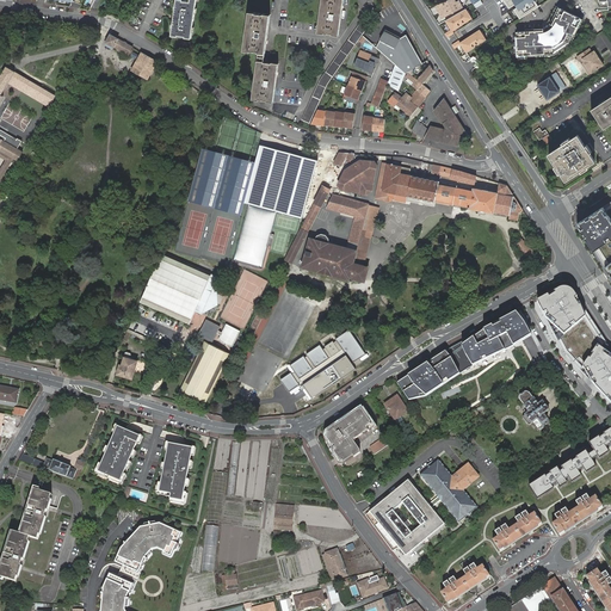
[(190,0),(191,0),(184,0),(177,0),(172,36),(191,38),(196,0),(190,0)]
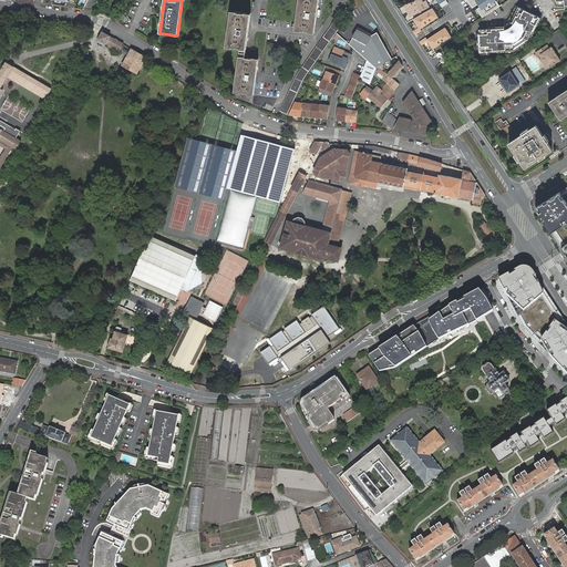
[(298,0),(295,30),(315,32),(319,0),(298,0)]
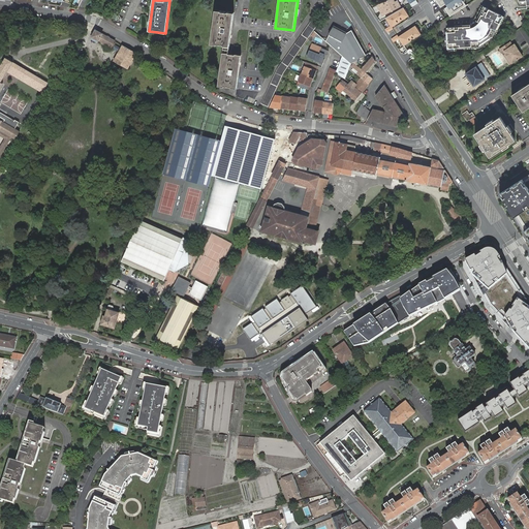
[(401,6),(397,0),(387,0),(377,5),(383,16),(401,6)]
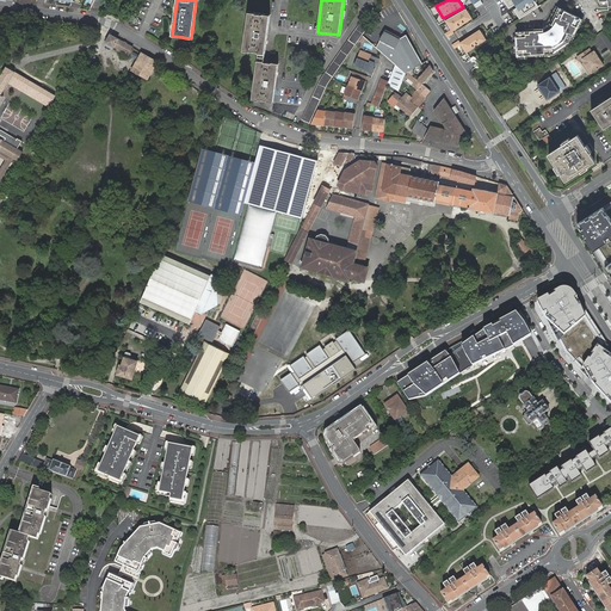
[(501,0),(507,8),(512,5),(514,8),(512,10),(518,19),(537,7),(531,0),(501,0)]
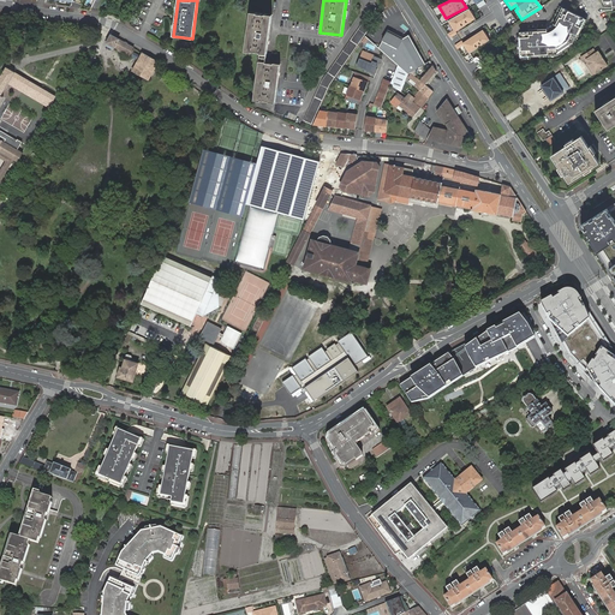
[(544,28),(526,29),(526,33),(518,34),(520,57),(557,53),(575,42),(585,18),(556,6),(549,24),(563,30),(560,40),(553,43),(545,45),(544,28)]
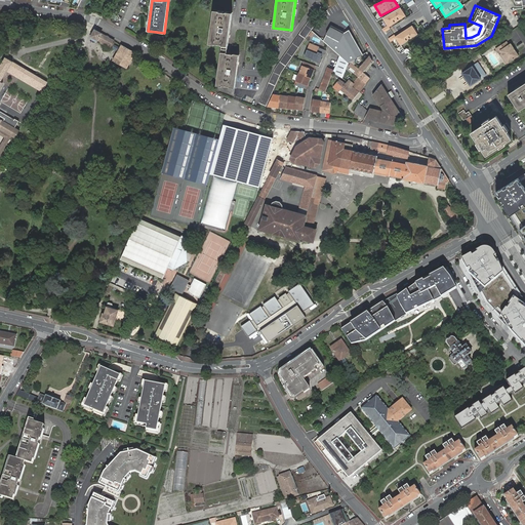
[(399,7),(381,18),(387,27),(384,29),(385,32),(406,17),(399,7)]
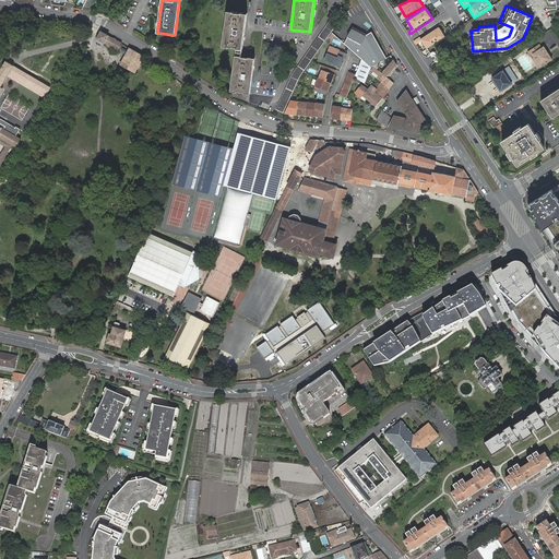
[(247,13),(228,11),(223,46),(237,48),(230,91),(251,94),(256,58),(241,57),(247,13)]
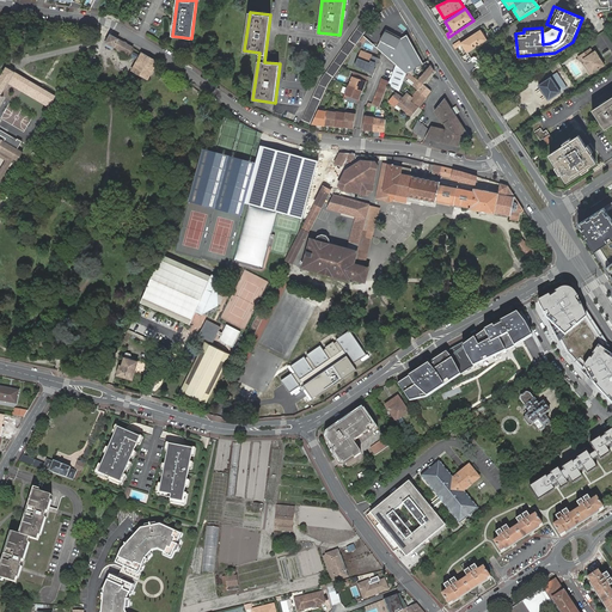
[(372,24),(365,19),(322,78),(303,121),(311,124),(330,81),(372,24)]
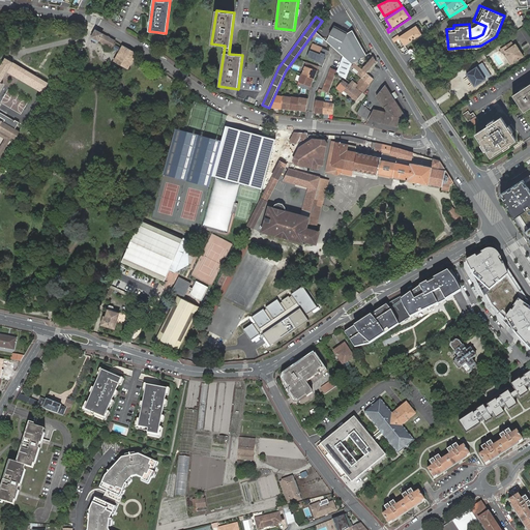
[(396,34),(392,37),(395,41),(400,39),(404,46),(420,34),(414,26),(399,36),(396,34)]
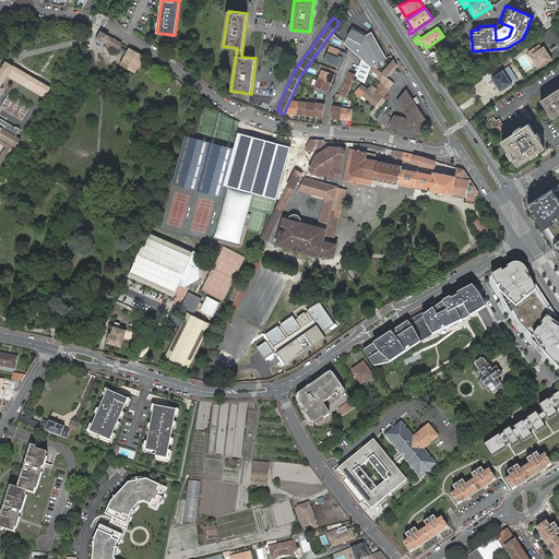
[(353,28),(351,34),(346,44),(363,59),(364,58),(373,34),(372,33),(367,34),(353,28)]
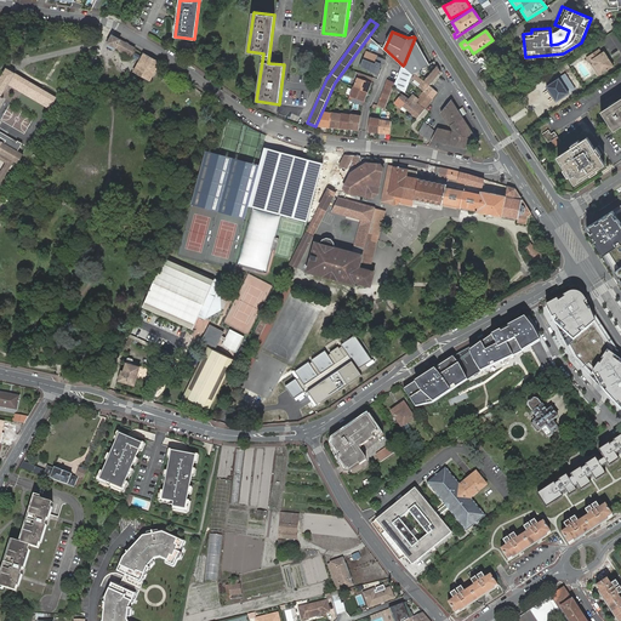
[(135,49),(113,35),(108,44),(131,56),(135,49)]
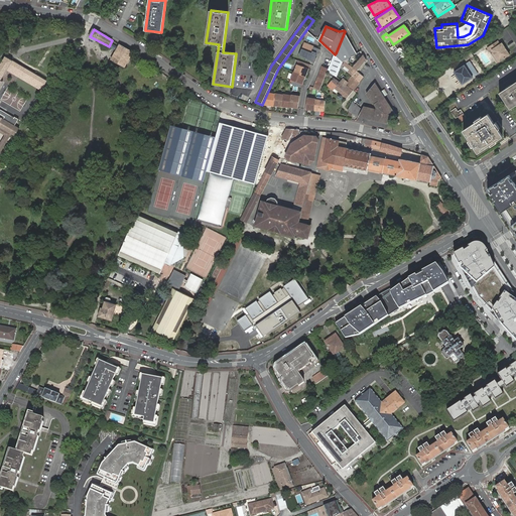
[(357,53),(345,31),(336,53),(345,60),(357,53)]
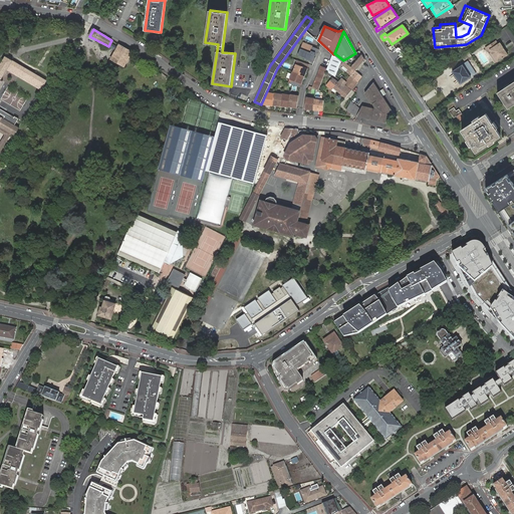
[(308,34),(305,39),(312,44),(316,39),(308,34)]
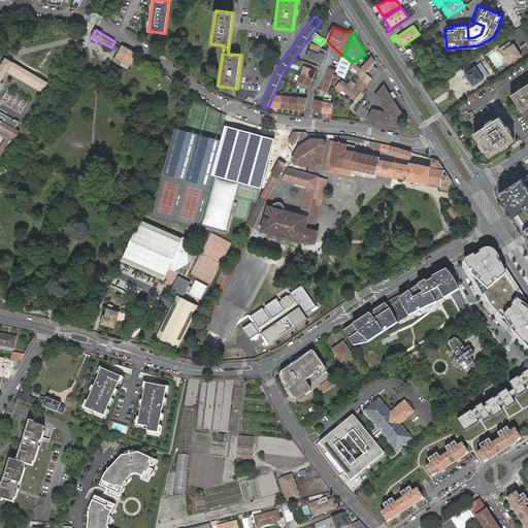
[(512,41),(501,48),(503,52),(505,51),(514,63),(524,56),(516,43),(515,44),(512,41)]
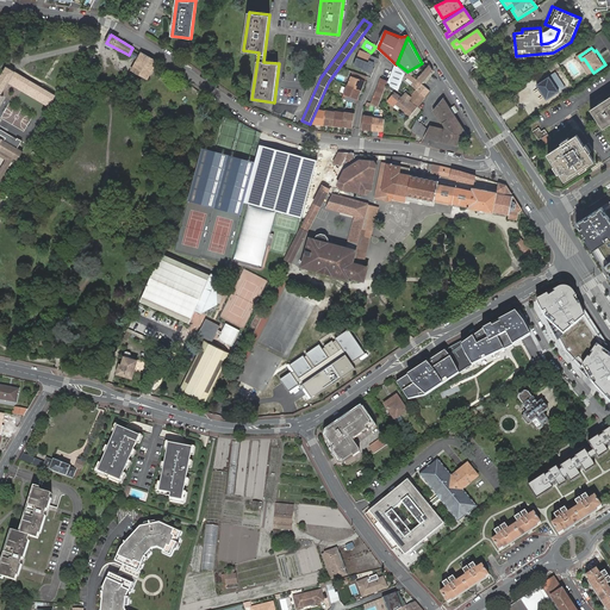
[(371,72),(373,64),(369,62),(371,60),(378,63),(379,57),(360,50),(354,66),(371,72)]
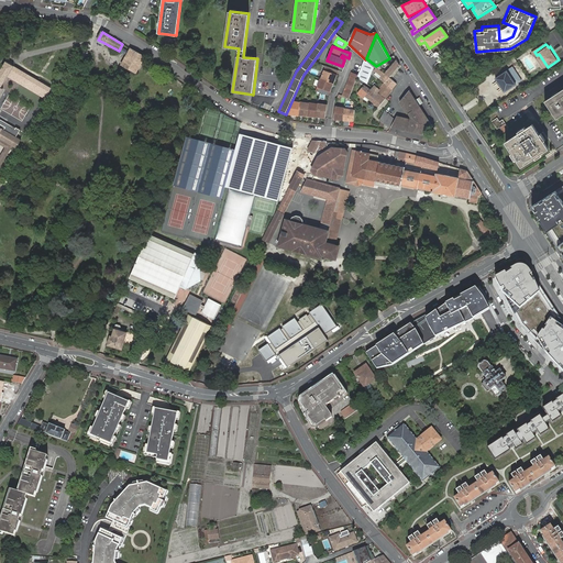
[(145,57),(131,48),(122,65),(136,73),(145,57)]
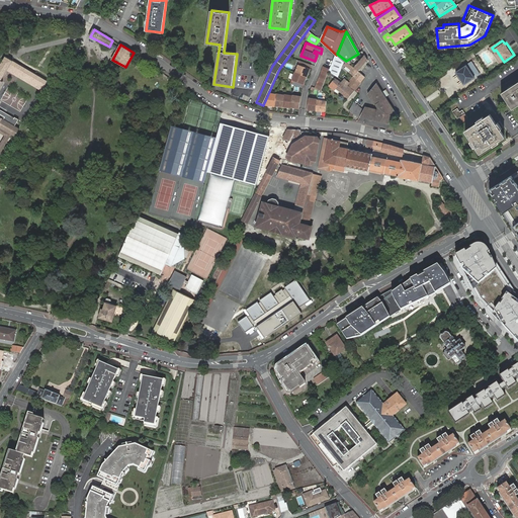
[(496,50),(494,51),(502,63),(504,62),(496,50)]
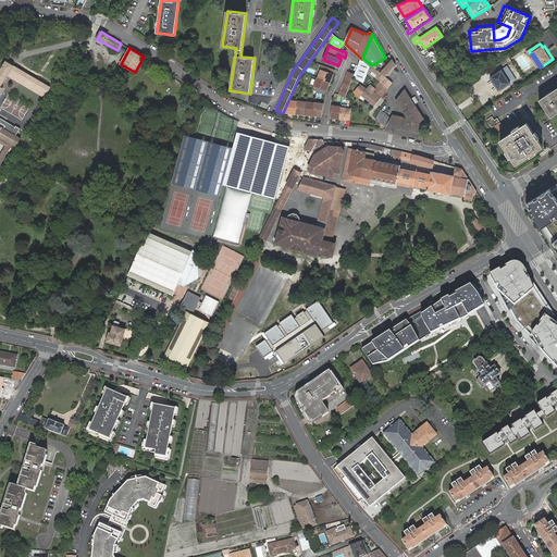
[(362,58),(361,59),(355,74),(354,76),(363,82),(370,66),(372,65),(362,58)]
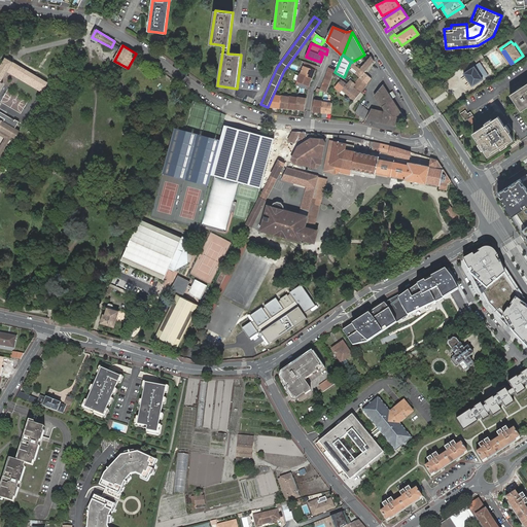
[(375,60),(372,55),(360,69),(364,72),(375,60)]
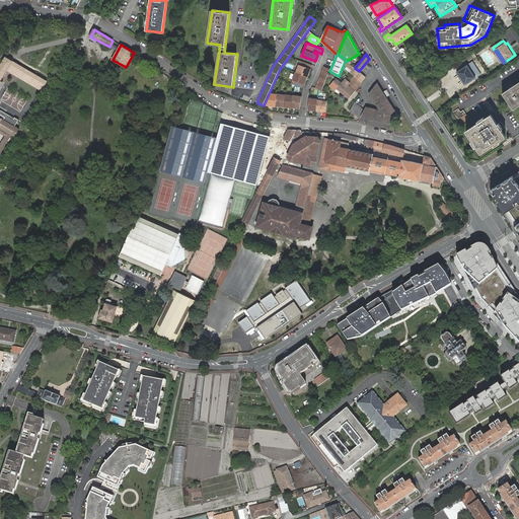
[(0,129),(9,135),(13,137),(18,128),(14,125),(18,118),(14,117),(13,118),(0,109),(0,84),(2,81),(0,80),(0,79),(6,70),(8,67),(24,76),(28,69),(5,56),(0,64),(0,129)]
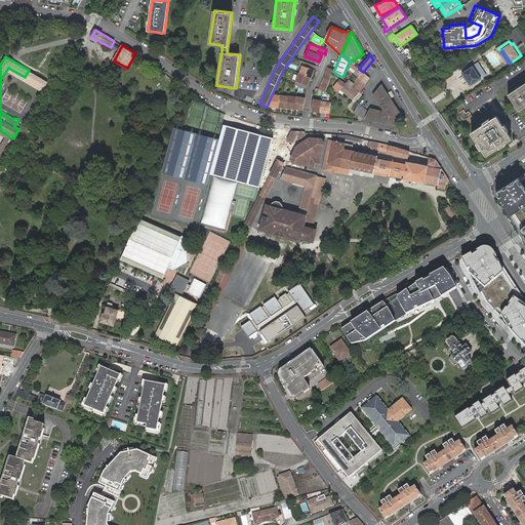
[(312,78),(315,70),(309,67),(311,64),(304,62),(299,73),(294,84),(301,86),(303,83),(309,85),(312,77),(312,78)]
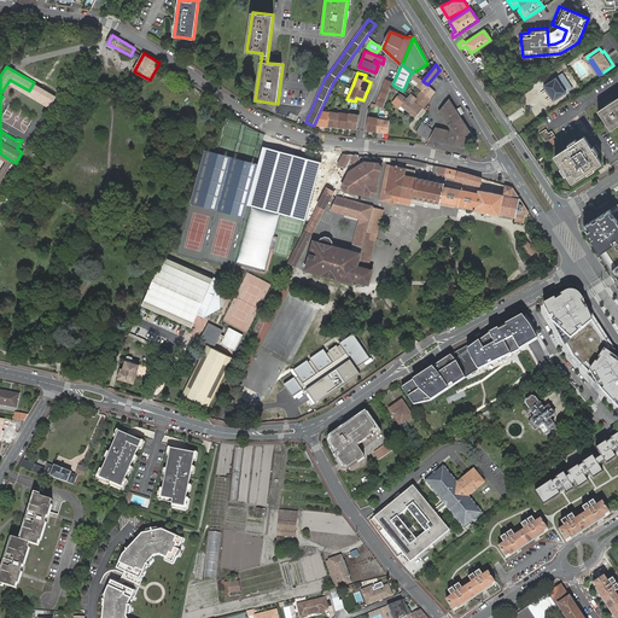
[(423,81),(414,74),(413,77),(414,79),(412,82),(423,91),(421,92),(430,98),(436,92),(427,85),(423,81)]
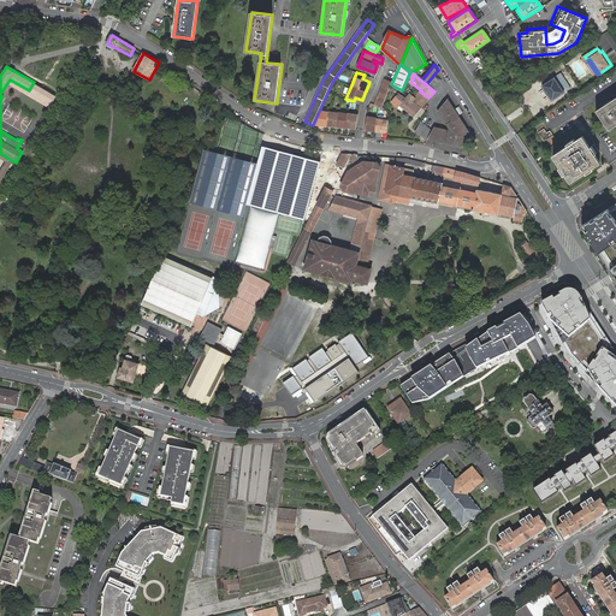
[(544,88),(550,98),(551,101),(564,93),(555,77),(542,86),(544,88)]
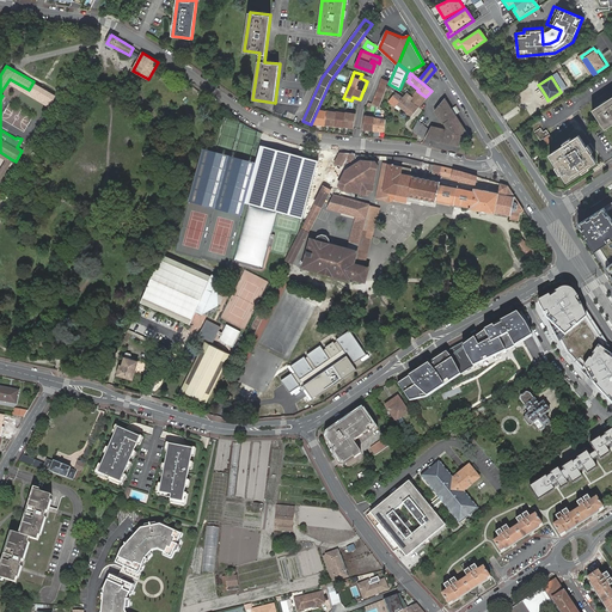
[(372,103),(380,106),(387,87),(389,84),(390,81),(383,78),(372,103)]
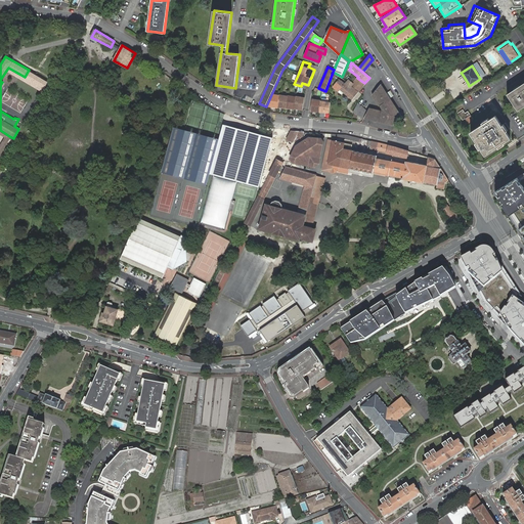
[(35,83),(25,77),(8,68),(6,71),(41,90),(43,88),(35,83)]
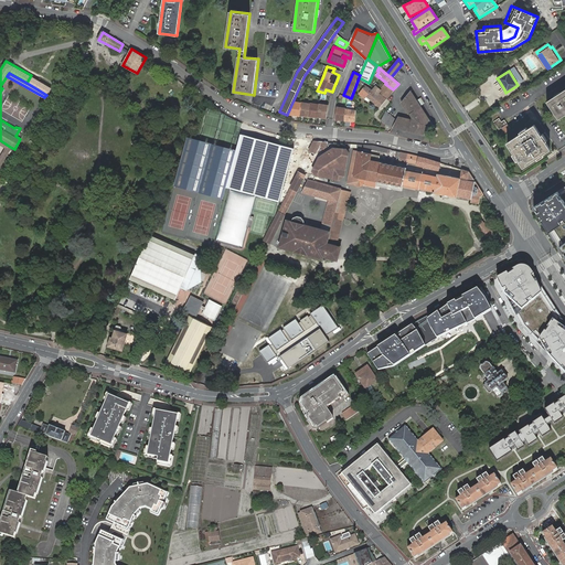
[(42,83),(31,75),(27,83),(38,89),(42,83)]
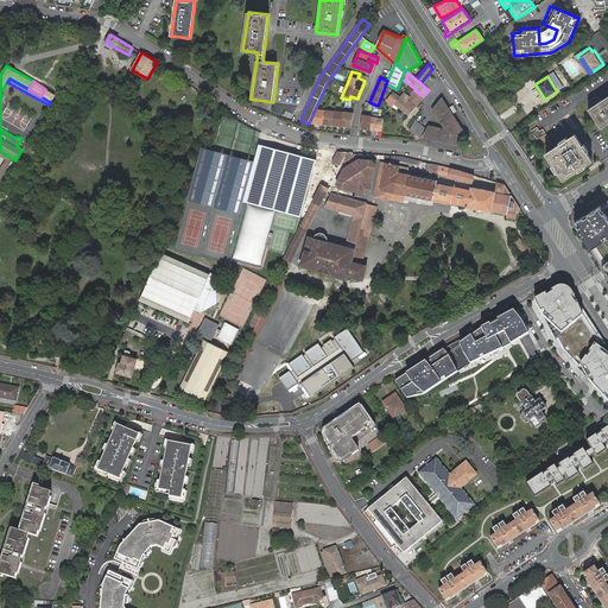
[(55,94),(45,89),(40,96),(50,102),(55,94)]
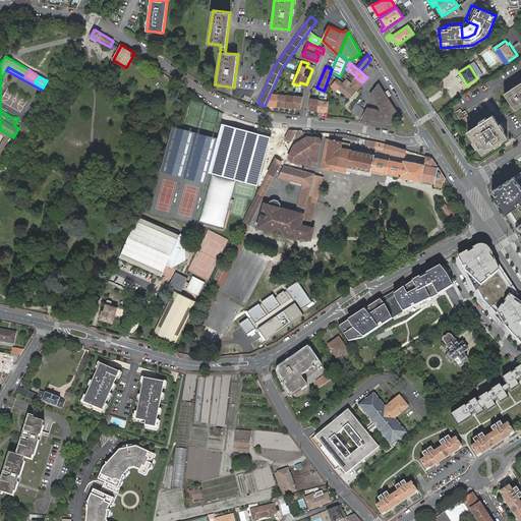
[(362,82),(355,77),(352,82),(347,78),(344,82),(348,87),(350,84),(356,91),(362,82)]
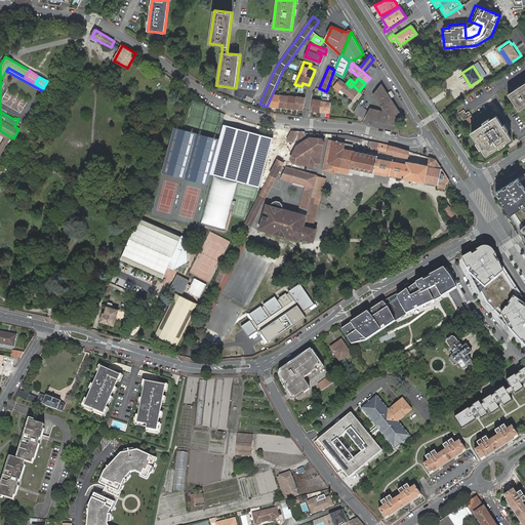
[(346,82),(339,79),(333,86),(338,90),(340,88),(353,97),(359,91),(353,85),(351,87),(347,83),(346,82)]
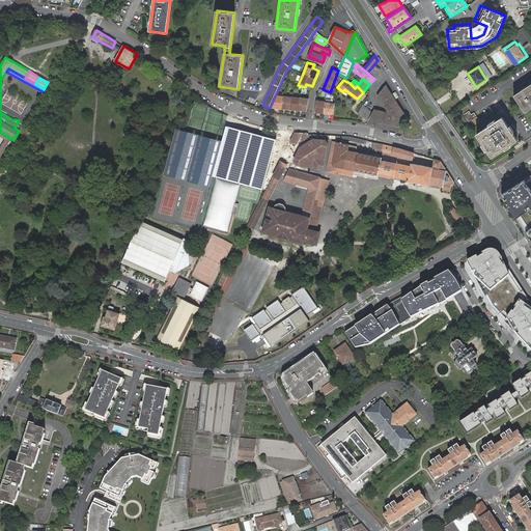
[(374,109),(373,112),(369,119),(369,120),(397,127),(406,115),(386,84),(378,94),(385,107),(386,106),(387,110),(387,112),(374,109)]
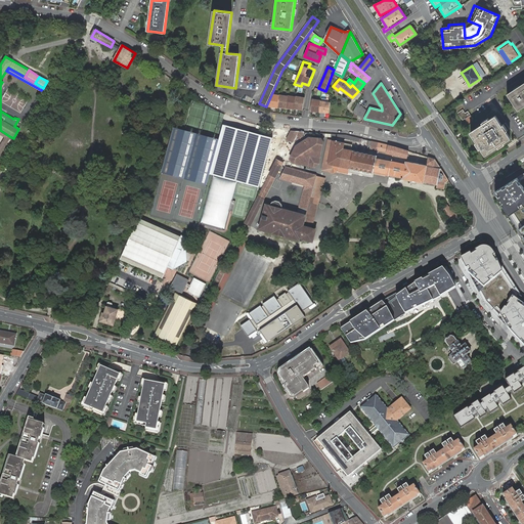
[(516,91),(510,95),(519,108),(523,104),(523,85),(522,87),(521,85),(515,89),(516,91)]
